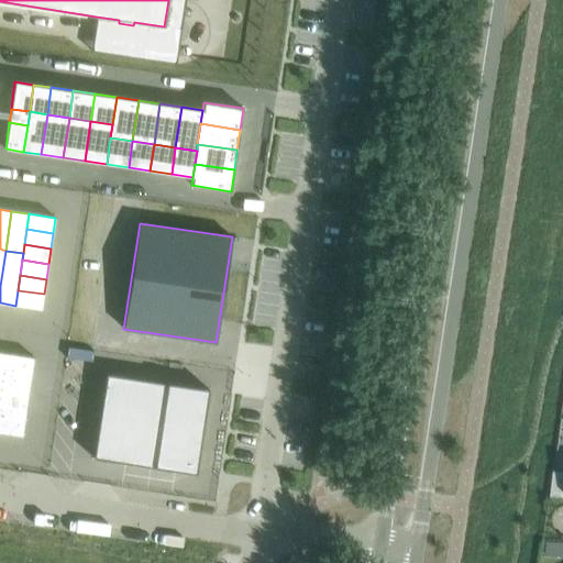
[(18,290),(15,306),(42,309),(44,294),(18,290)]
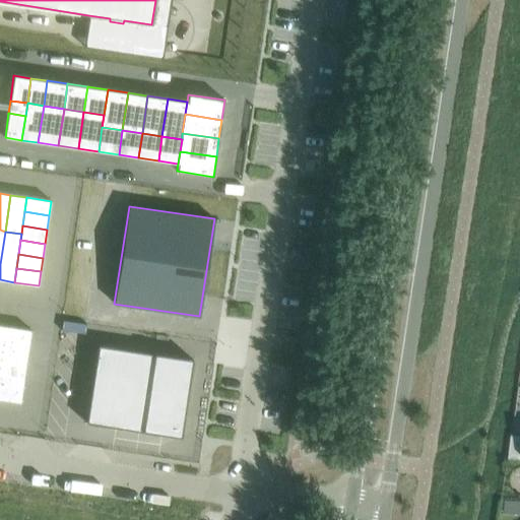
[(5,341),(29,344),(31,330),(7,326),(5,341)]
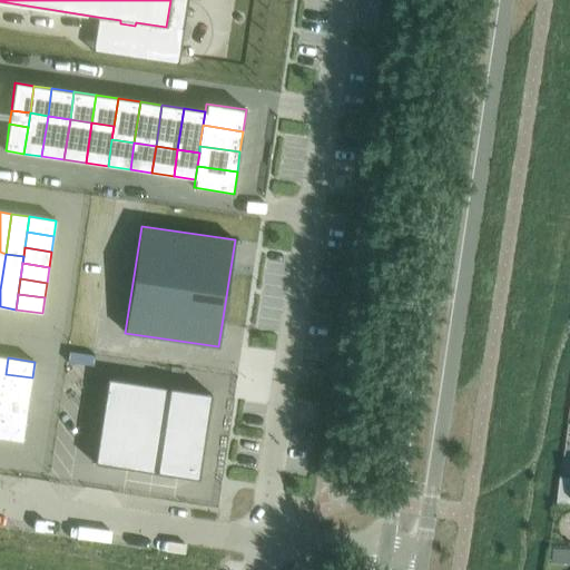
[(3,390),(30,393),(32,377),(6,374),(3,384),(3,390)]
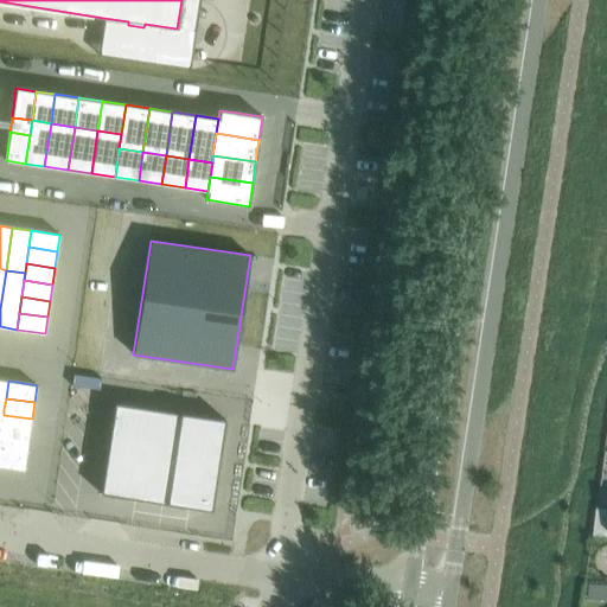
[(114,402),(100,493),(211,510),(225,420),(114,402)]
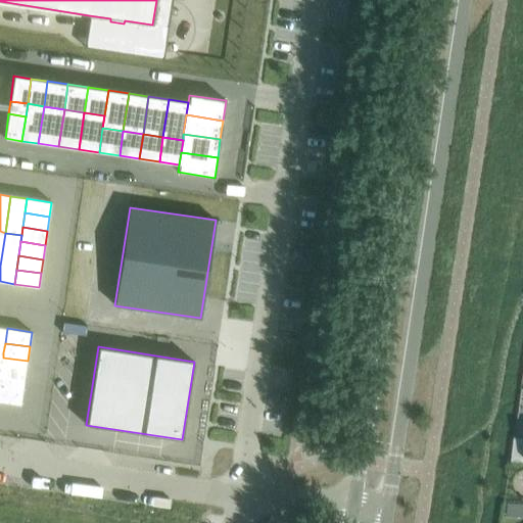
[(1,372),(25,376),(28,361),(3,358),(1,372)]
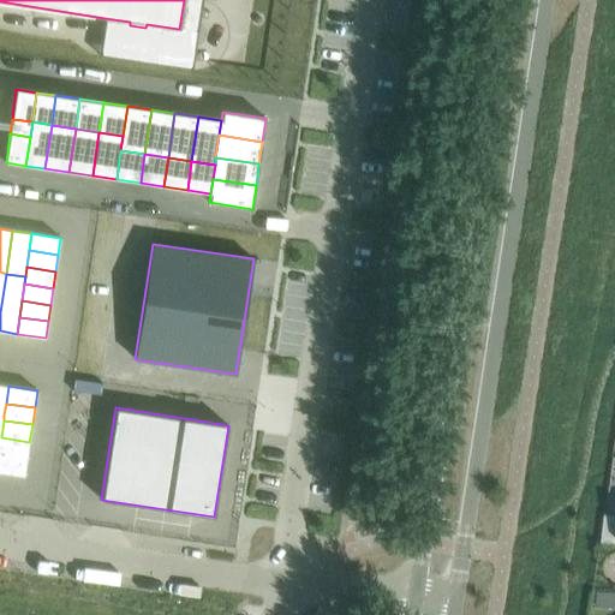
[(0,442),(0,454),(27,459),(29,442),(1,437),(0,442)]
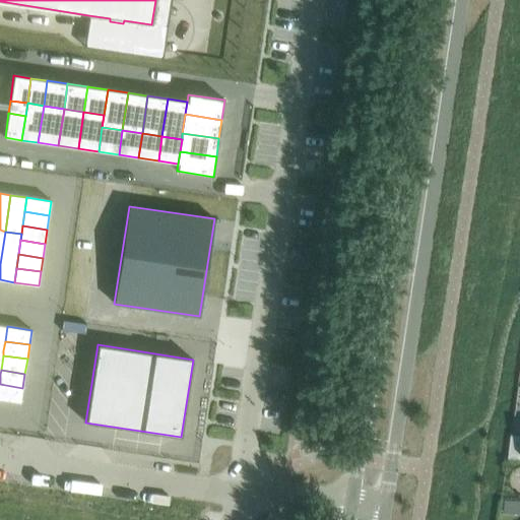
[(0,384),(0,399),(20,402),(22,388),(0,384)]
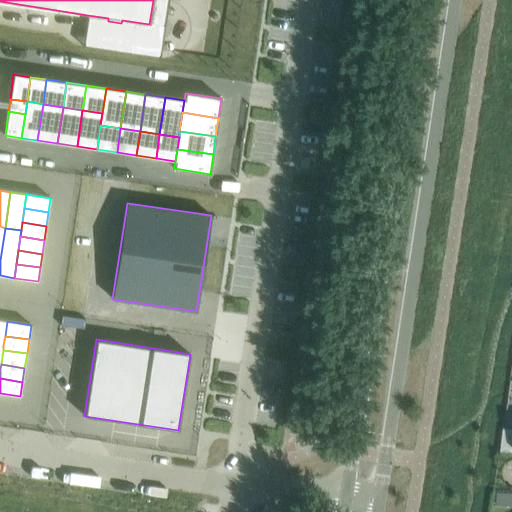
[(496,491),(495,503),(507,504),(508,491),(496,491)]
